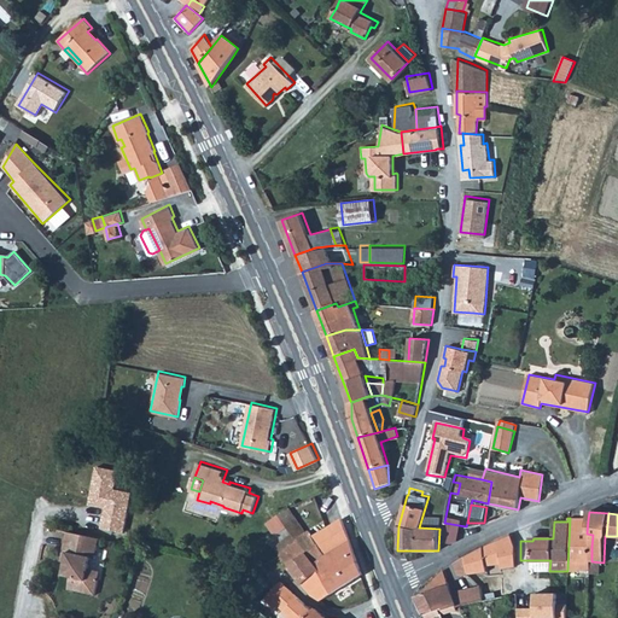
[(588,519),(587,518),(570,518),(567,571),(577,572),(578,561),(592,561),(592,560),(592,547),(593,535),(587,534),(588,519)]
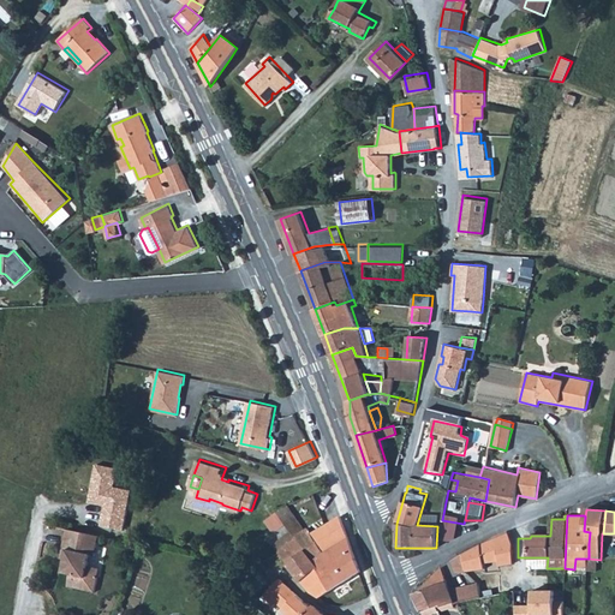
[(282,530),(287,525),(281,517),(275,520),(282,530)]
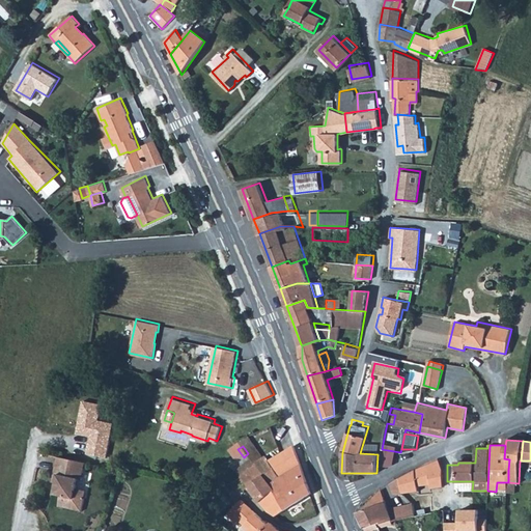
[(260,501),(267,509),(277,518),(286,510),(285,509),(311,493),(295,446),(270,460),(267,456),(255,464),(263,475),(274,491),(260,501)]
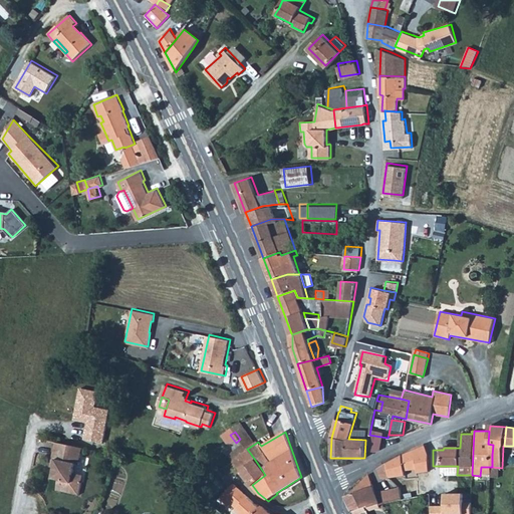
[(228,455),(233,461),(247,449),(240,439),(236,443),(239,447),(228,455)]
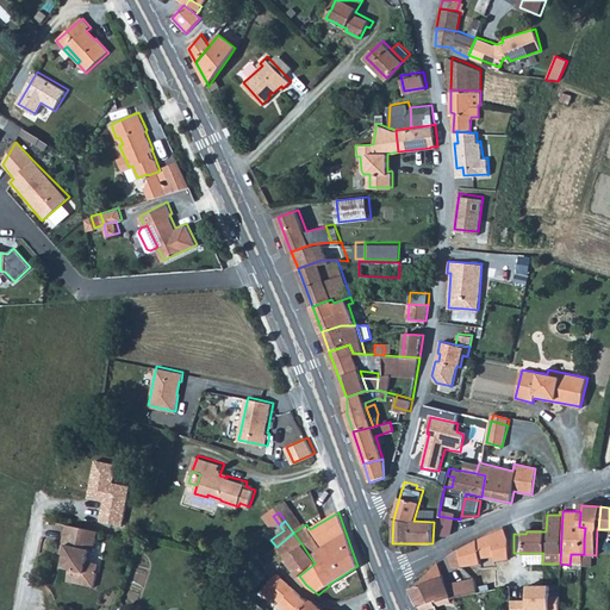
[(99,570),(87,567),(88,559),(91,548),(95,549),(99,530),(68,523),(63,542),(67,542),(62,566),(70,567),(68,579),(95,585),(99,570)]
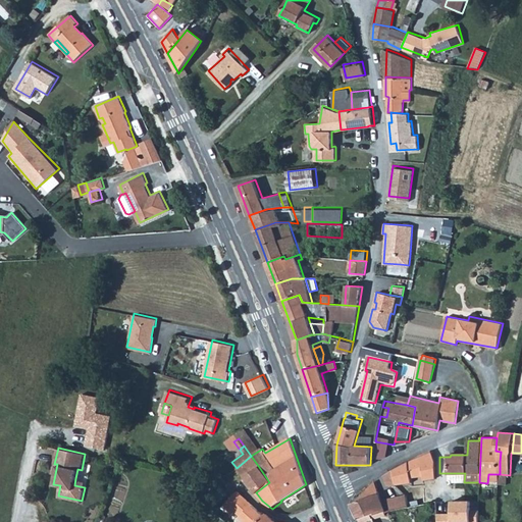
[(259,467),(251,456),(237,468),(245,478),(259,467)]
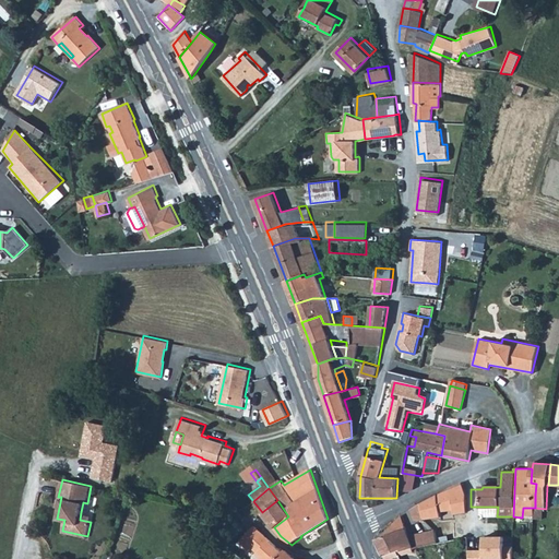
[(440,510),(454,508),(451,489),(451,488),(437,496),(440,510)]
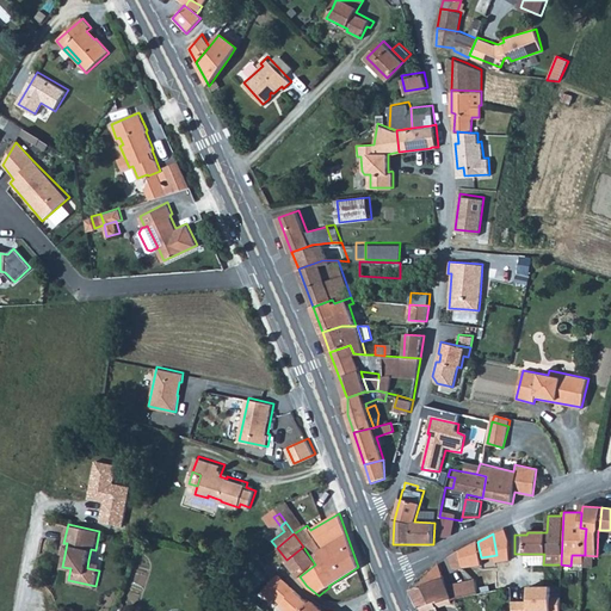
[(493,535),(497,555),(498,560),(511,557),(506,535),(493,535)]
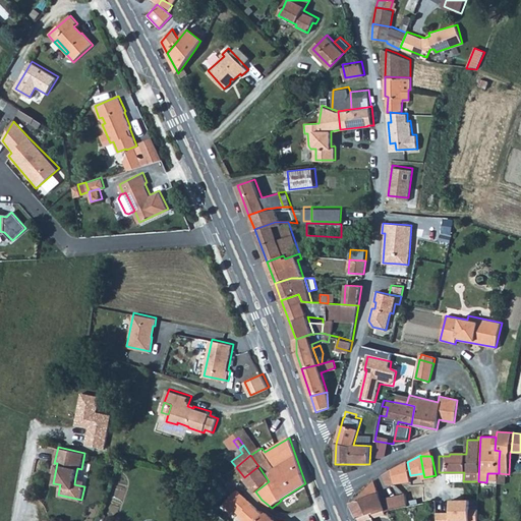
[(439,472),(439,456),(431,456),(436,475),(436,478),(452,478),(452,481),(463,481),(464,472),(439,472)]
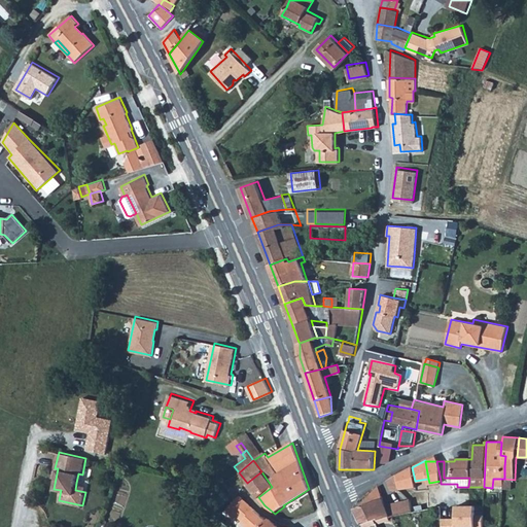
[(412,467),(397,475),(400,488),(416,486),(415,481),(412,467)]
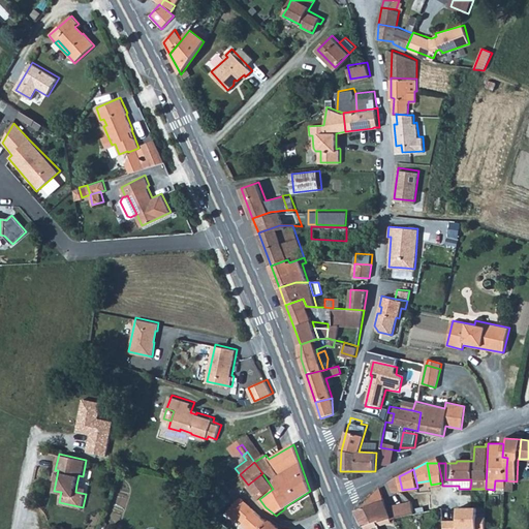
[(262,473),(248,485),(259,499),(273,489),(262,473)]
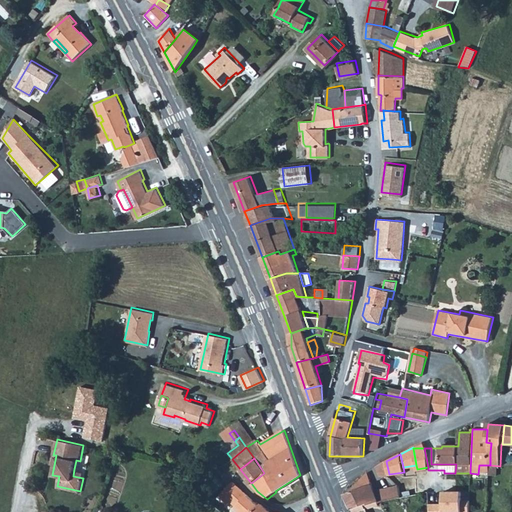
[(389,477),(389,474),(386,461),(377,466),(379,475),(380,477),(389,477)]
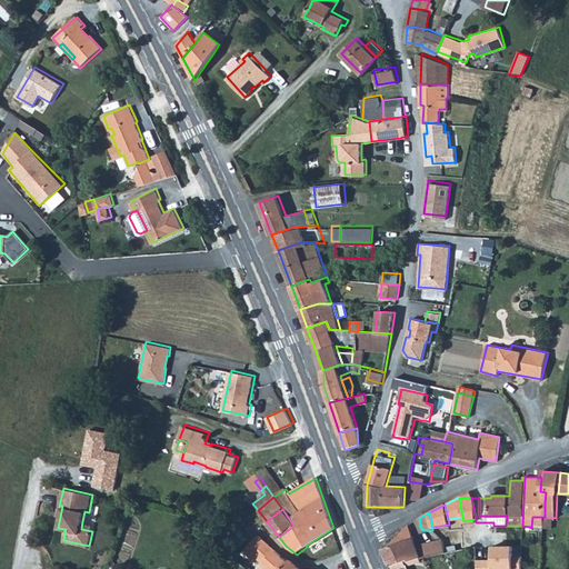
[(95,525),(82,521),(81,529),(92,531),(95,525)]
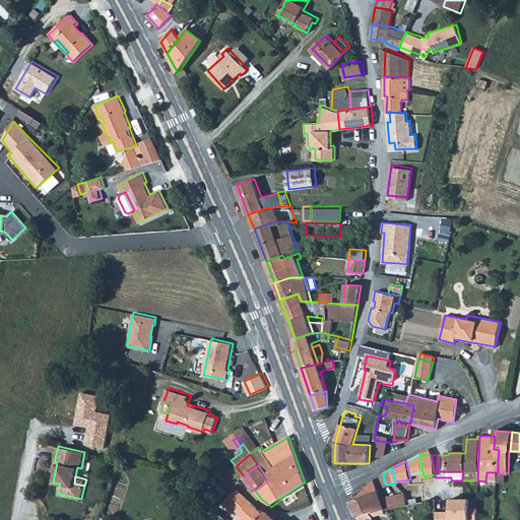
[(448,496),(451,496),(451,480),(451,477),(435,477),(435,479),(435,493),(435,497),(436,503),(449,502),(448,496)]
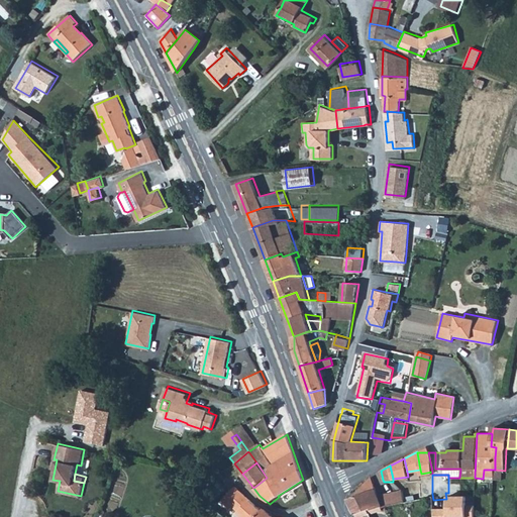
[(385,507),(381,497),(372,477),(353,494),(355,497),(348,500),(355,515),(372,509),(373,511),(385,507)]
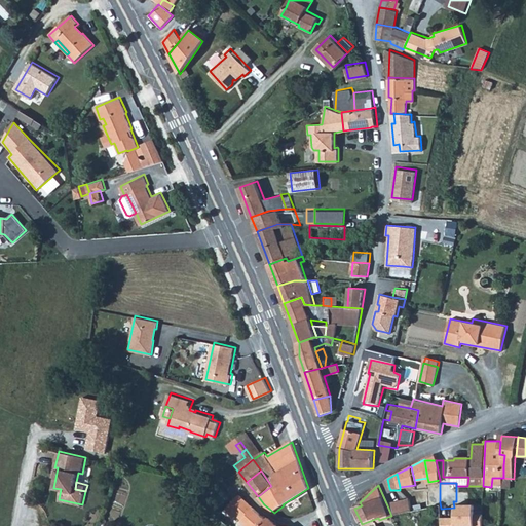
[(430,487),(431,500),(440,498),(440,485),(430,487)]
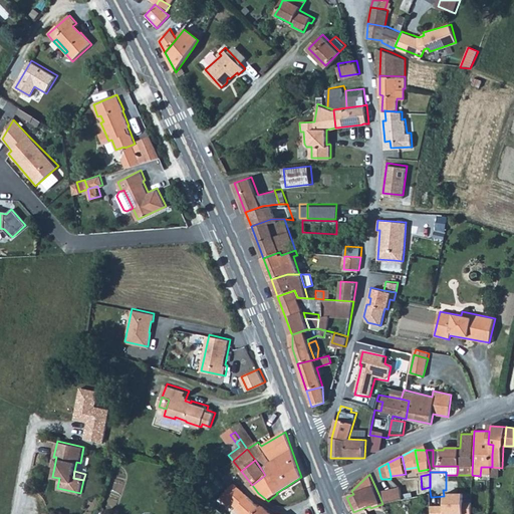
[(50,486),(57,488),(59,478),(52,477),(50,486)]
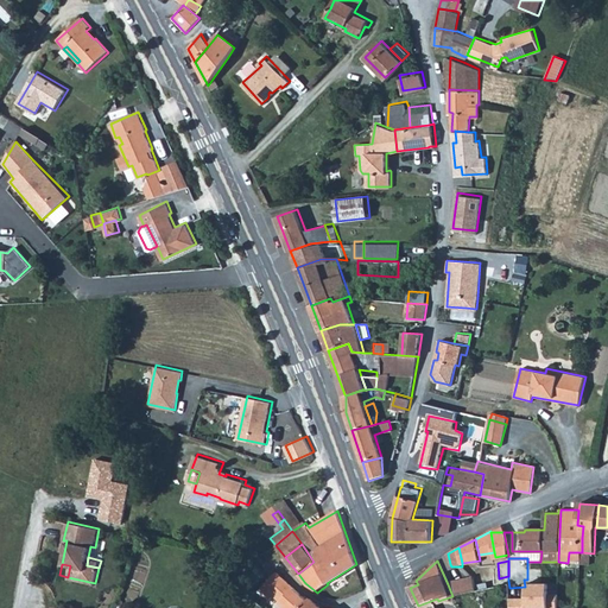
[(289,607),(298,607),(308,600),(277,571),(258,590),(263,596),(270,590),(289,607)]
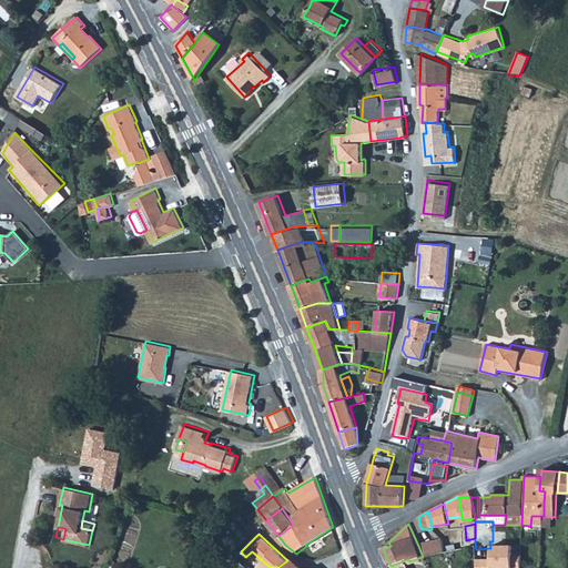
[(444,538),(435,540),(438,553),(447,550),(445,539),(444,538)]
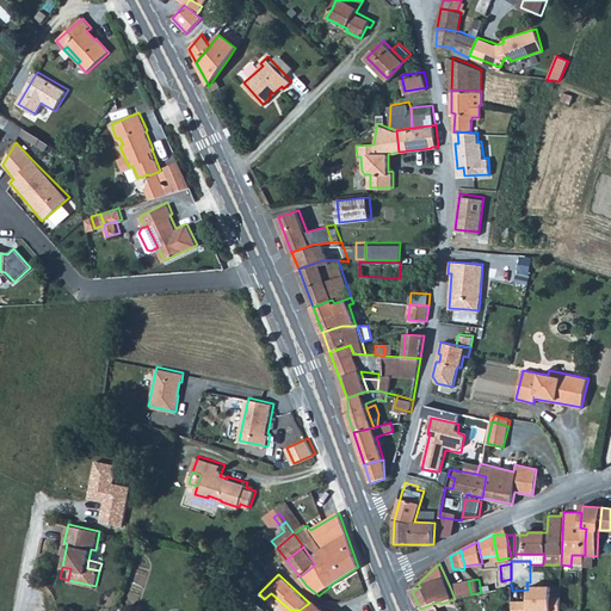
[(468,581),(461,584),(466,596),(471,594),(468,581)]
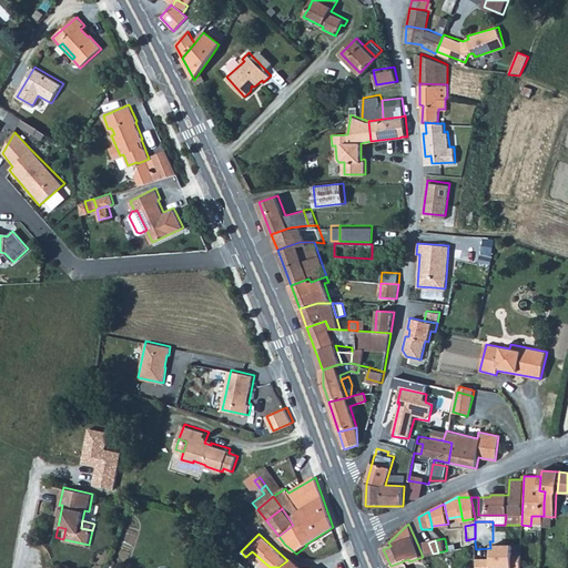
[(428,543),(418,546),(423,557),(433,554),(428,543)]
